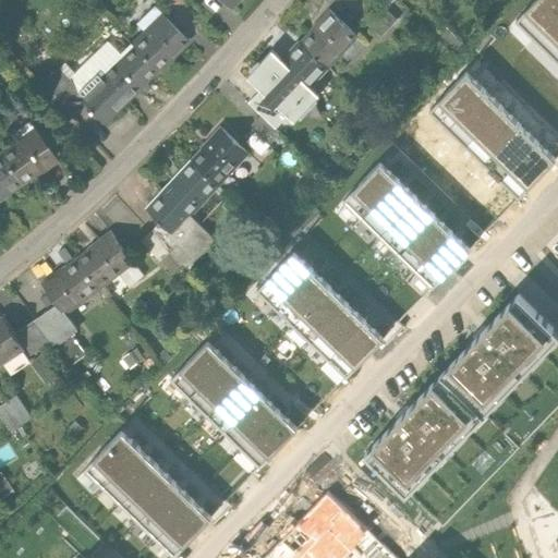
[(217,0),(232,13),(243,0),(217,0)]
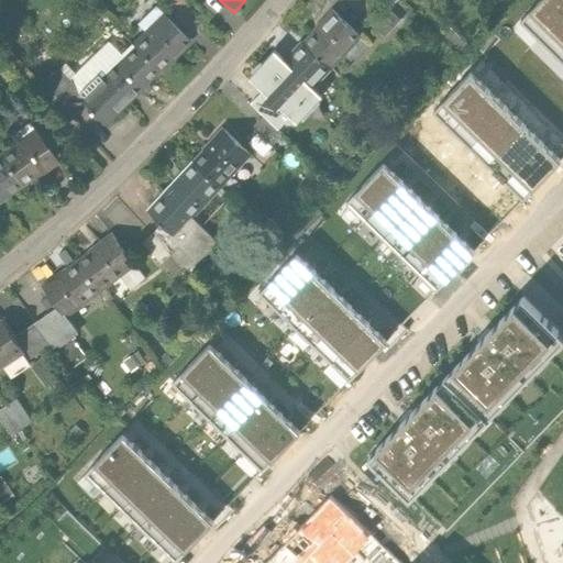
[(383,0),(374,10),(365,19),(384,35),(392,26),(400,18),(388,7),(394,0),(383,0)]
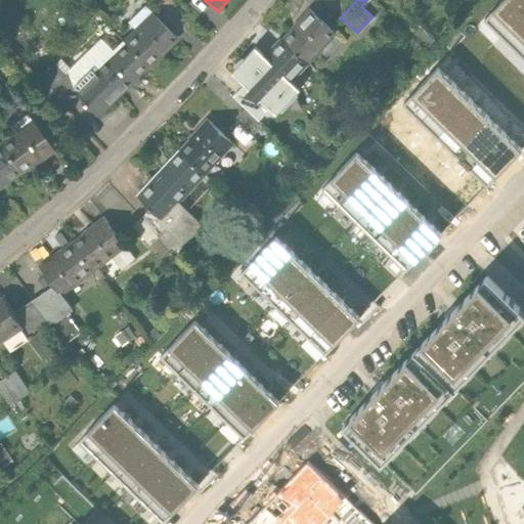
[(523,11),(523,0),(503,0),(483,20),(500,37),(523,11)]
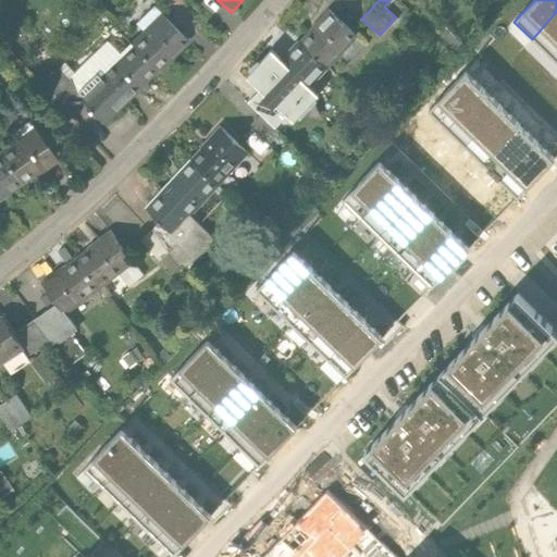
[(131,47),(155,71),(185,42),(161,17),(152,8),(135,24),(144,34),(131,47)]
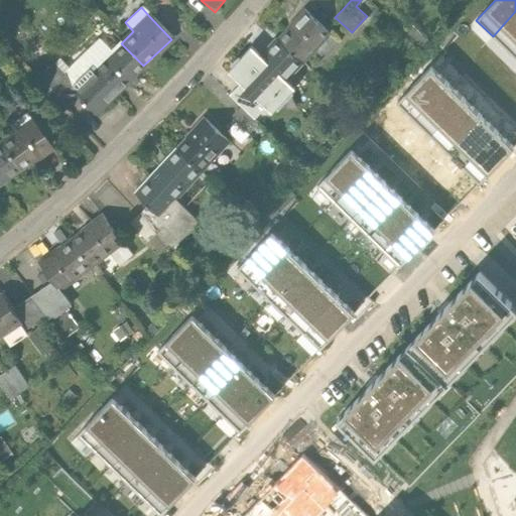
[(278,38),(302,60),(312,49),(329,32),(304,9),(278,38)]
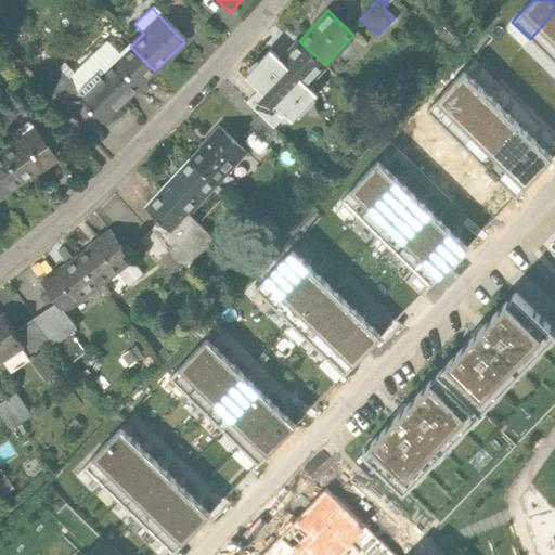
[(554,12),(530,39),(549,56),(554,48),(554,12)]
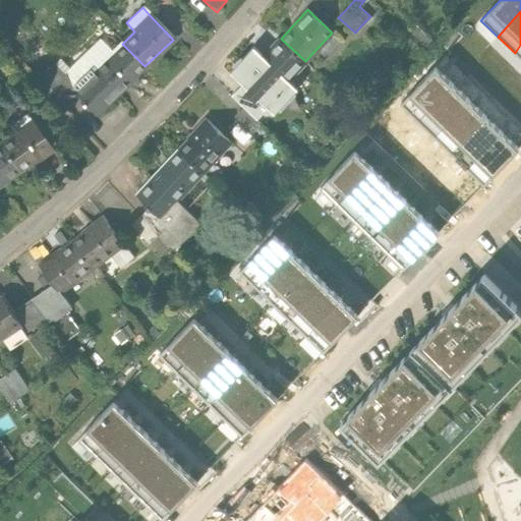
[(415,26),(409,34),(425,49),(431,42),(415,26)]
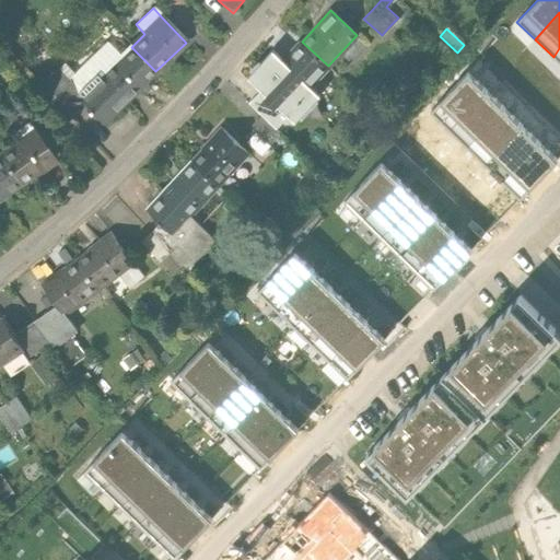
[(357,35),(339,54),(347,60),(364,42),(357,35)]
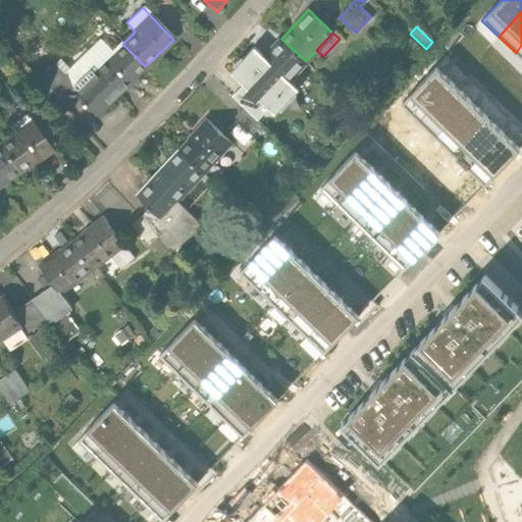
[(254,69),(278,92),(292,76),(306,61),(281,39),(254,69)]
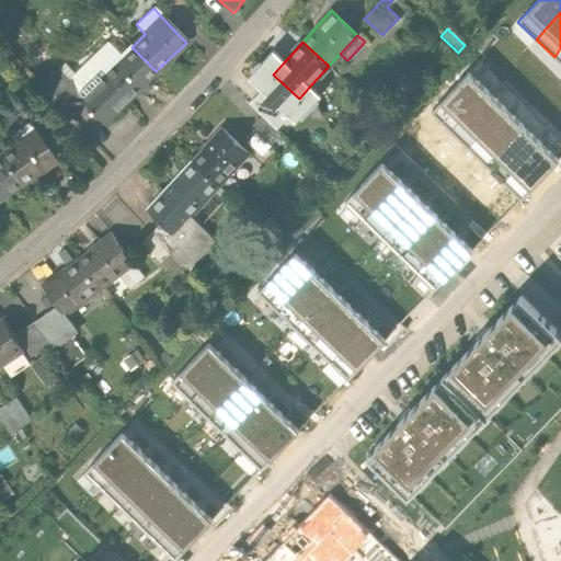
[(82,106),(100,125),(156,71),(132,47),(101,77),(87,61),(68,81),(76,100),(82,106)]
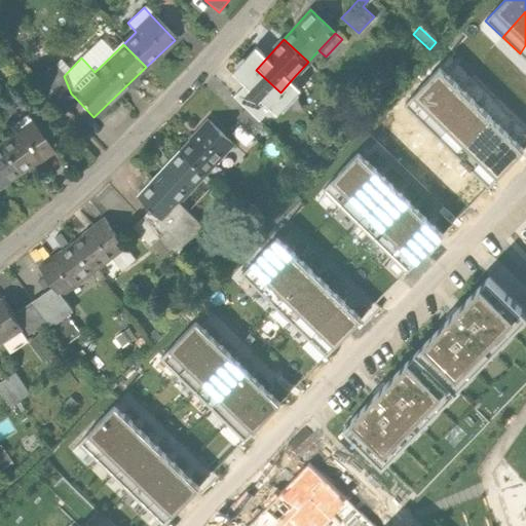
[(71,94),(64,76),(53,65),(38,78),(51,94),(67,110),(77,100),(71,94)]
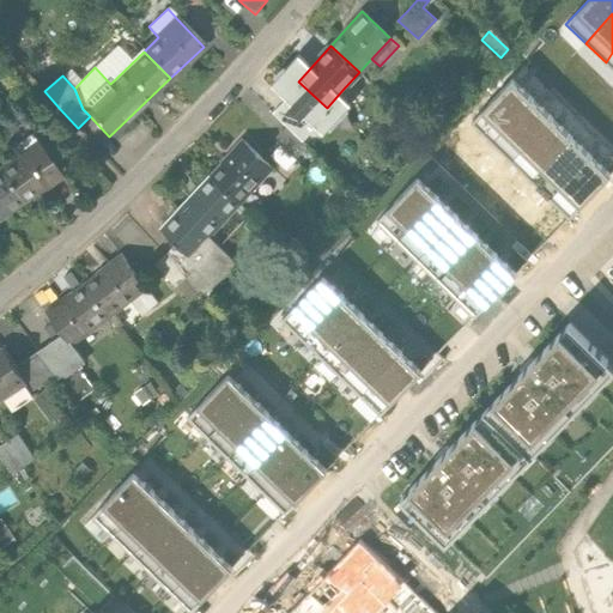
[(532,99),(511,80),(471,122),(491,141),(532,99)]
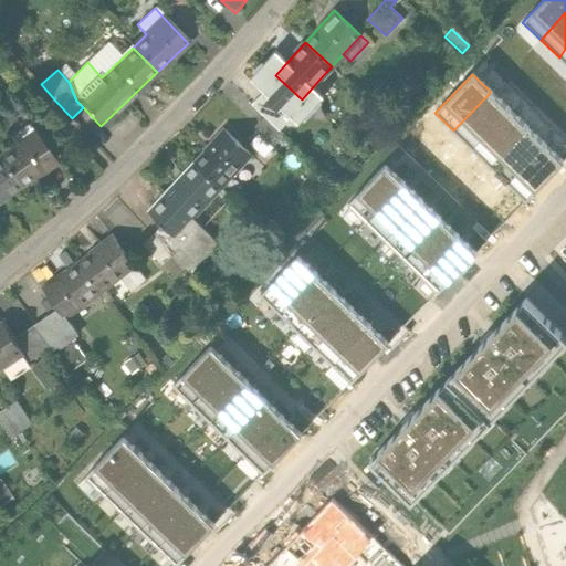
[(316,83),(302,100),(310,106),(325,91),(316,83)]
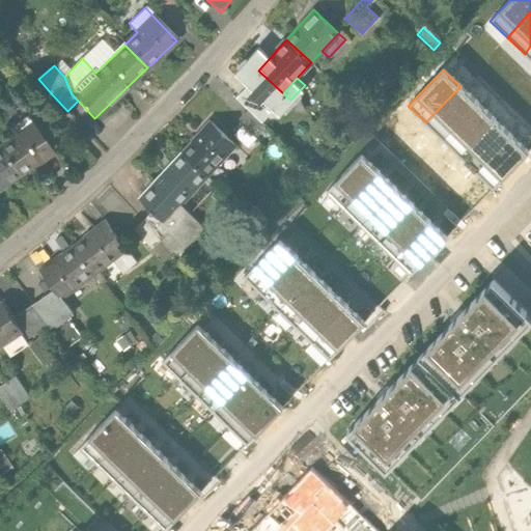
[(460,86),(425,122),(443,139),(477,103),(460,86)]
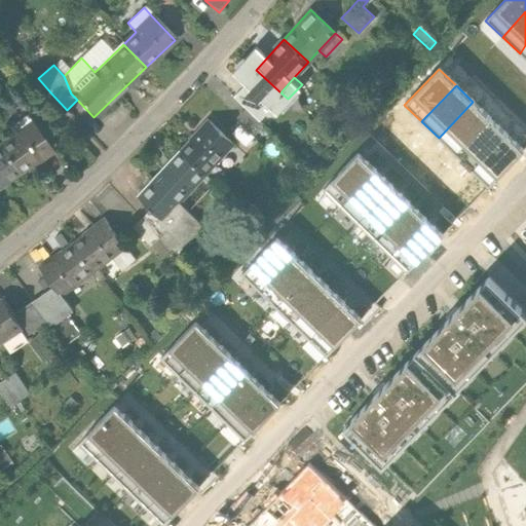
[(67,110),(51,94),(42,102),(58,118),(67,110)]
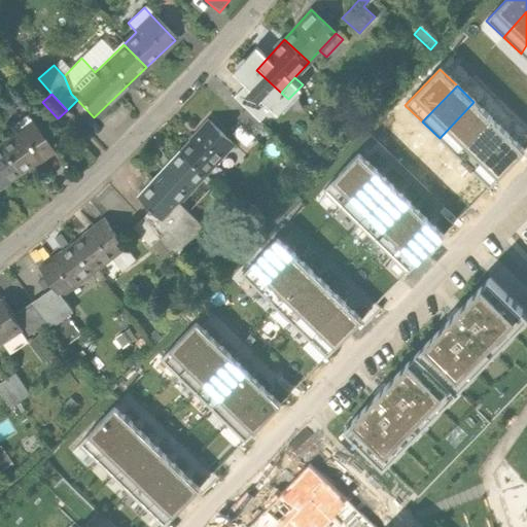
[(256,100),(248,109),(265,125),(273,115),(256,100)]
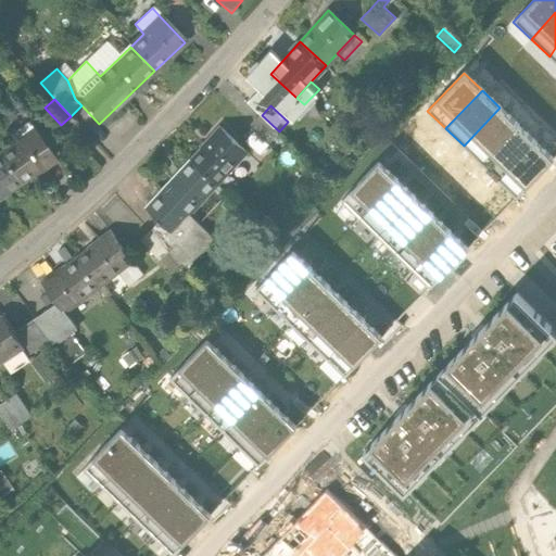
[(500,108),(464,146),(481,162),(518,124),(500,108)]
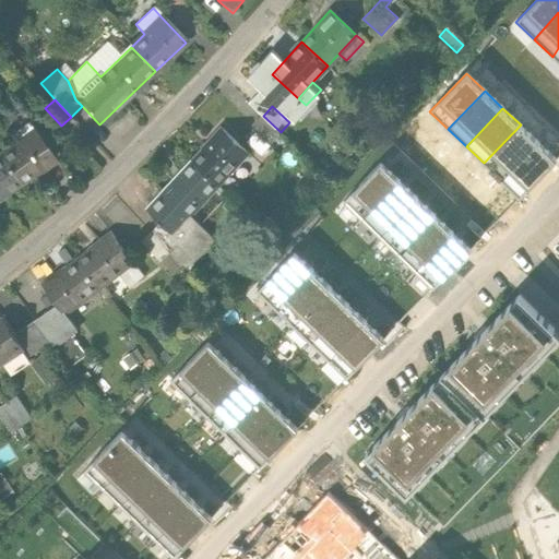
[(254,125),(272,141),(281,132),(263,116),(254,125)]
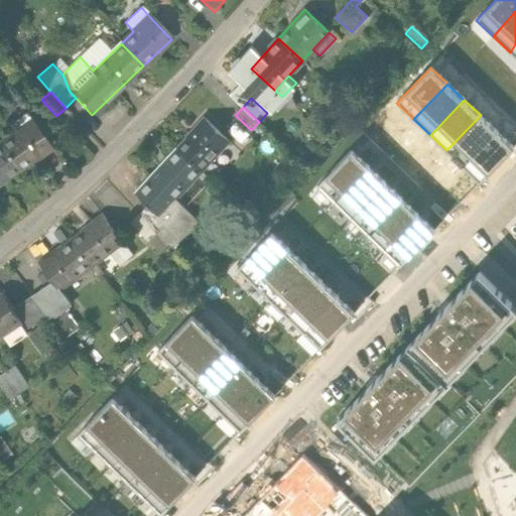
[(375,146),(392,162),(420,131),(402,115),(375,146)]
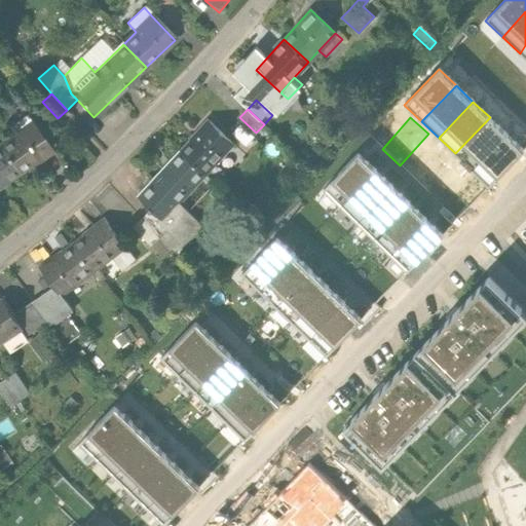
[(490,117),(455,153),(472,170),(506,134),(490,117)]
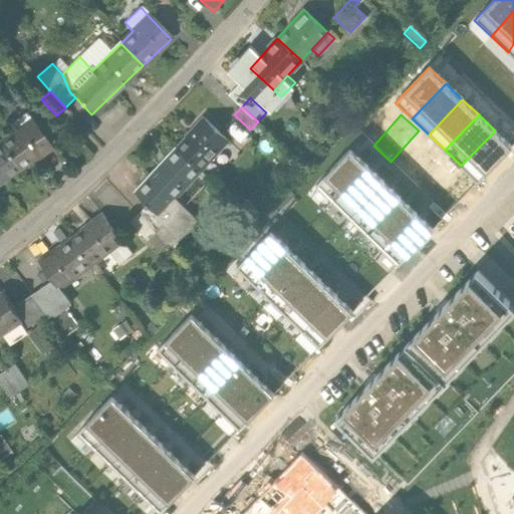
[(177,147),(200,168),(226,139),(203,117),(177,147)]
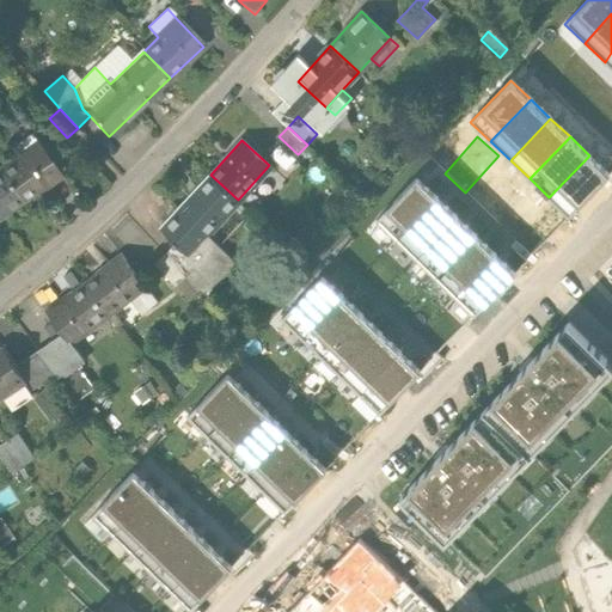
[(0,173),(23,203),(60,176),(38,146),(0,173)]
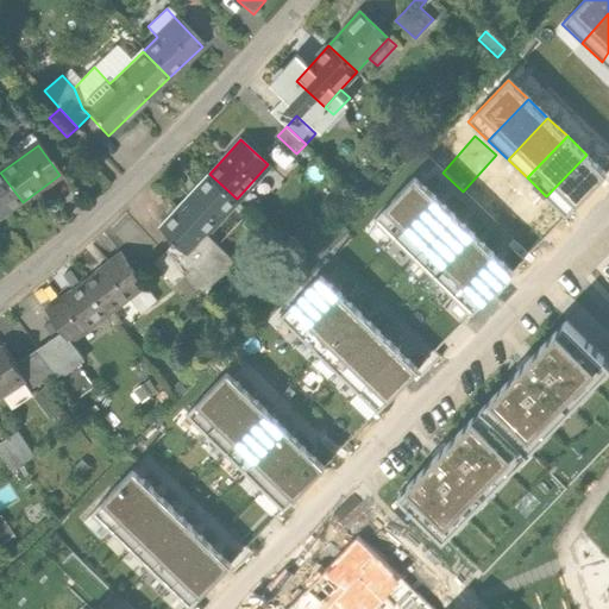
[(586,155),(546,196),(566,215),(607,174),(586,155)]
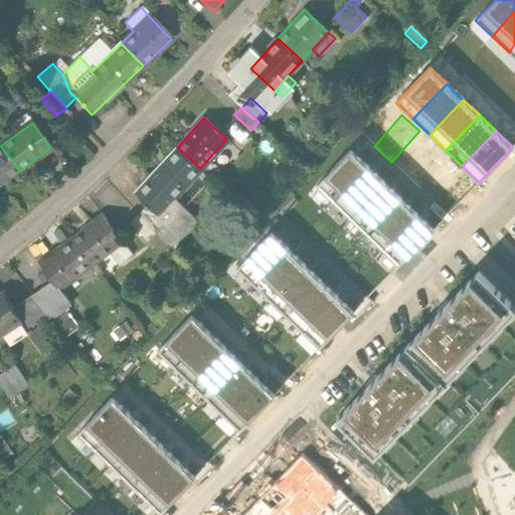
[(0,146),(0,185),(19,171),(0,146)]
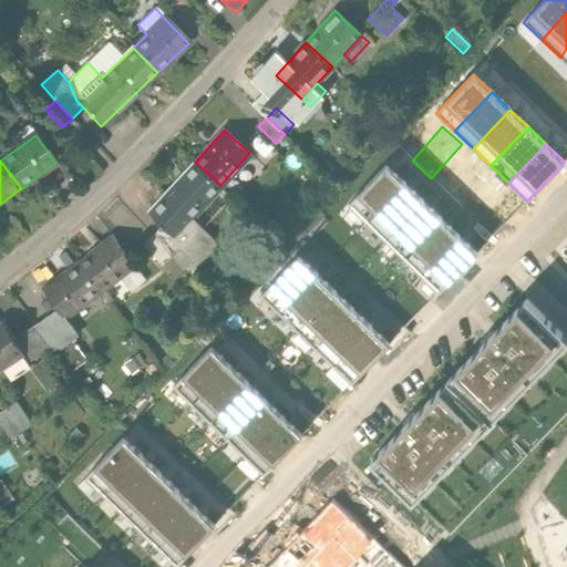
[(163,225),(175,235),(182,243),(198,259),(218,241),(192,217),(220,185),(195,162),(148,212),(163,225)]
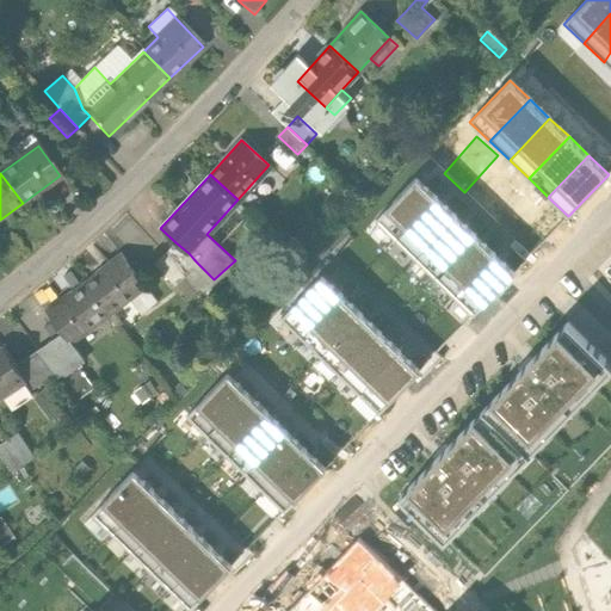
[(386,209),(376,220),(395,239),(406,228),(436,197),(417,177),(386,209)]
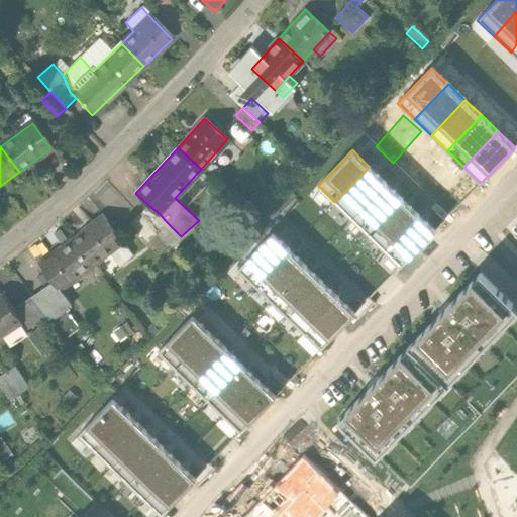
[(343,193),(334,202),(351,217),(359,208),(385,182),(369,167),(343,193)]
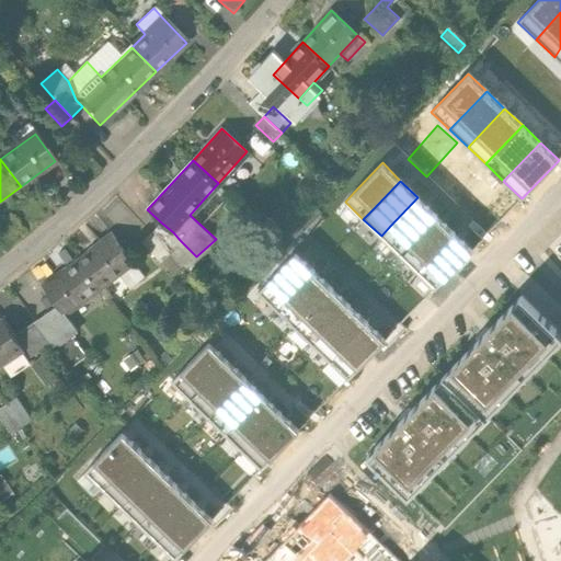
[(390,226),(381,236),(399,253),(409,243),(436,215),(418,197),(390,226)]
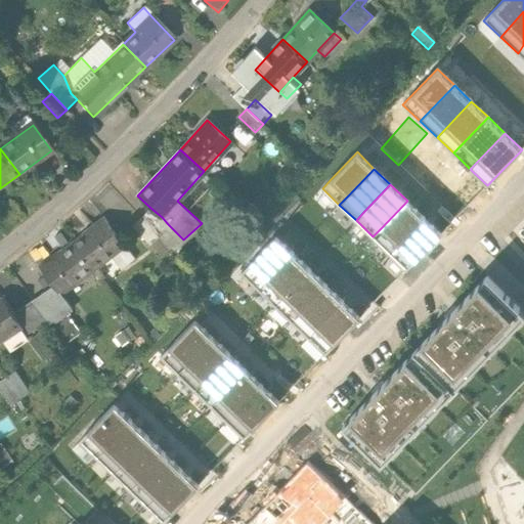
[(382,227),(373,236),(389,253),(398,244),(424,217),(407,201),(382,227)]
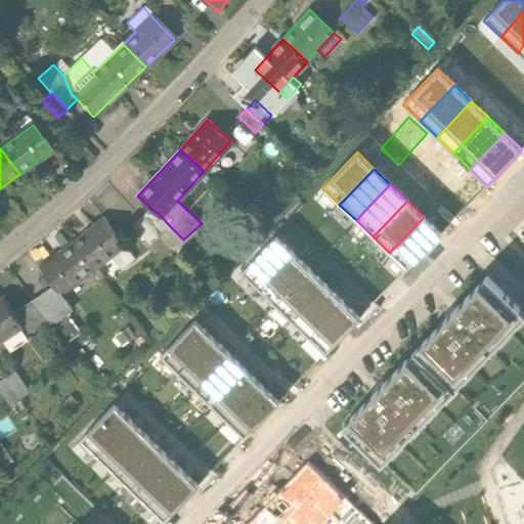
[(173,251),(183,239),(168,224),(162,217),(150,208),(140,218),(158,234),(170,248),(173,251)]
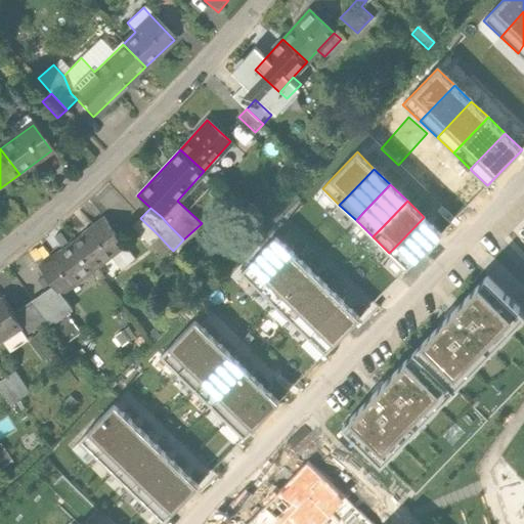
[(103,217),(71,242),(93,271),(112,256),(125,247),(103,217)]
